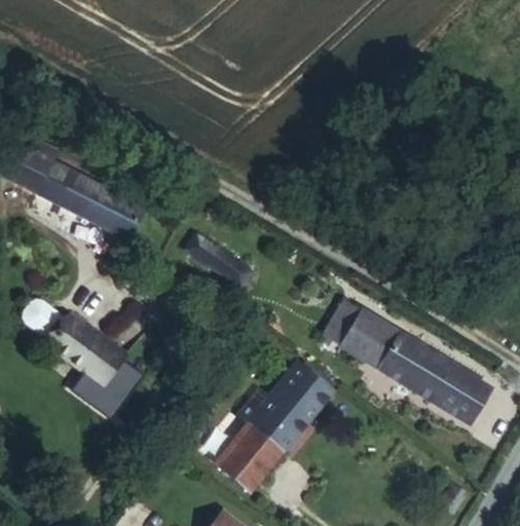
[(61,165),(67,155),(49,146),(42,157),(30,151),(11,180),(43,196),(61,165)]
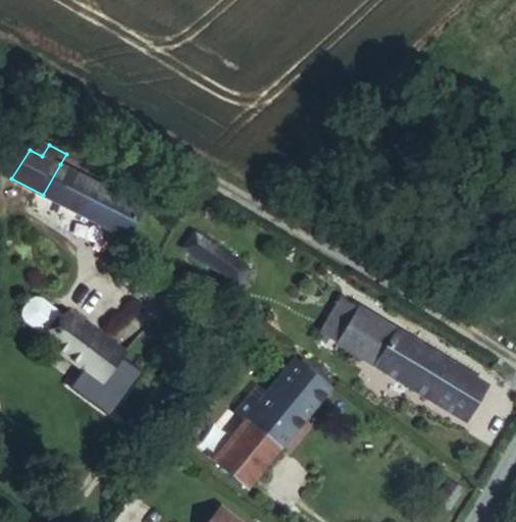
[(43,195),(131,241),(146,210),(60,164),(43,195)]
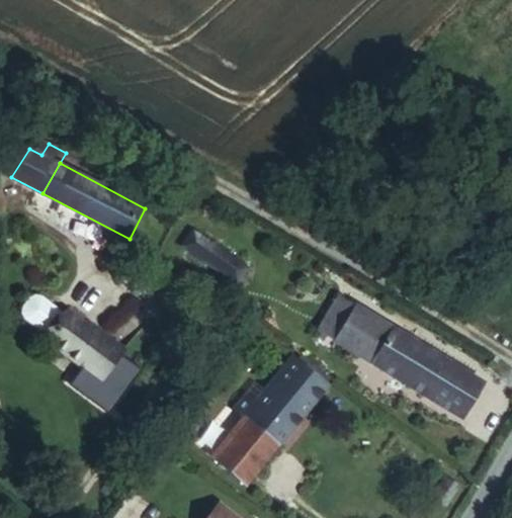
[(250,269),(195,231),(185,246),(239,284),(250,269)]
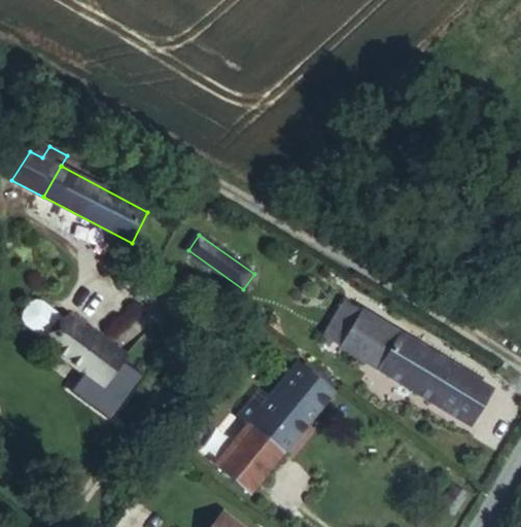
[(400,336),(347,303),(327,335),(382,367),(381,372),(471,428),(494,391),(404,332),(400,336)]
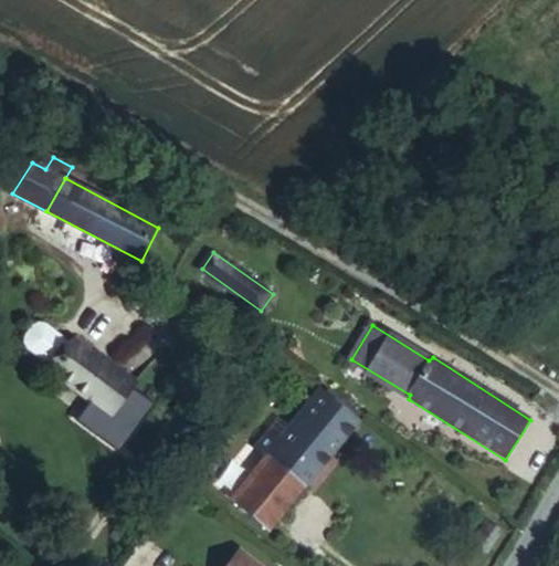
[(25,344),(28,349),(55,369),(52,373),(92,402),(88,407),(108,420),(136,381),(117,368),(114,373),(74,343),(72,346),(45,327),(39,326),(32,328),(27,337),(25,344)]
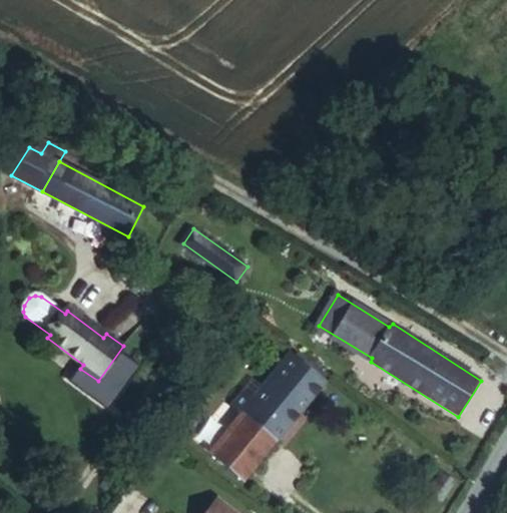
[(244,481),(296,419),(324,382),(291,356),(242,413),(224,400),(192,438),(244,481)]
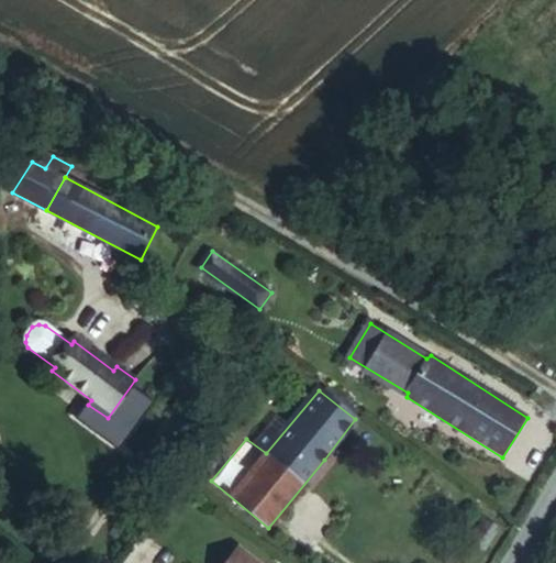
[(259,562),(244,550),(233,562),(259,562)]
